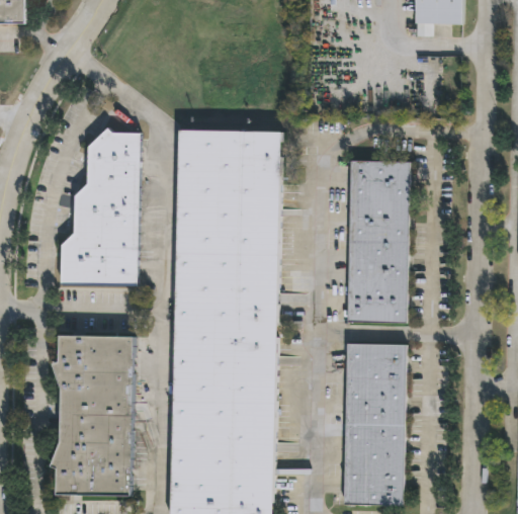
[(0,0),(0,20),(23,20),(22,0),(0,0)]
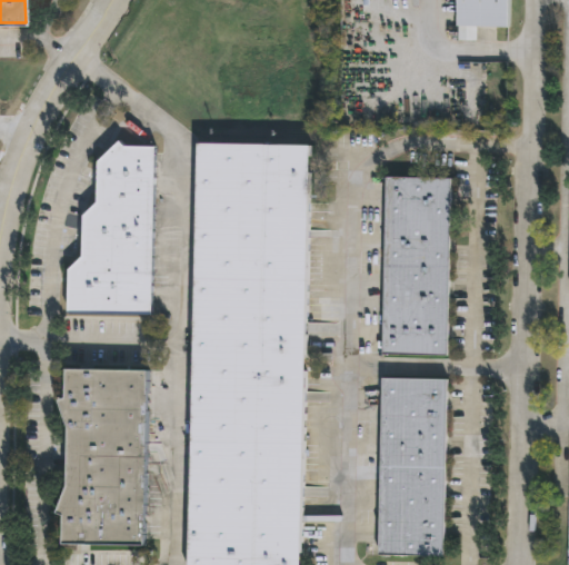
[(456,0),(456,22),(507,25),(507,0),(456,0)]
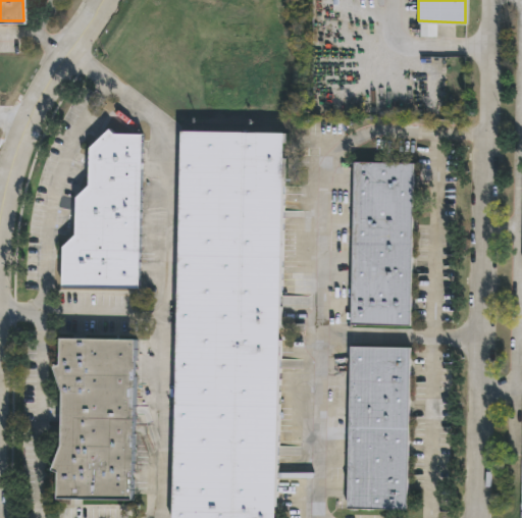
[(179,131),(173,517),(273,517),(280,132),(179,131)]
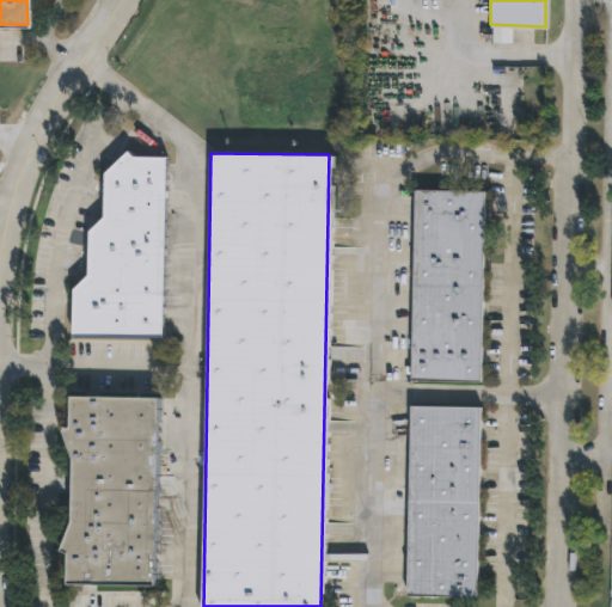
[(164,155),(161,336),(71,335),(71,288),(86,274),(87,230),(102,215),(102,172),(121,154),(164,155)]
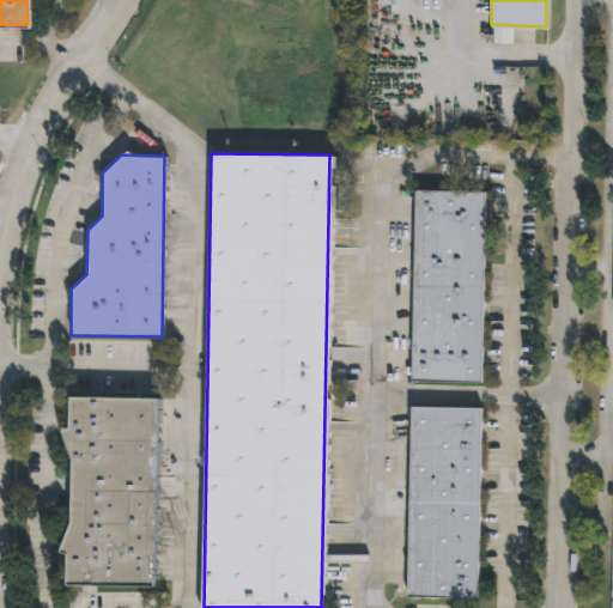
[(486,190),(481,380),(412,378),(416,188),(486,190)]
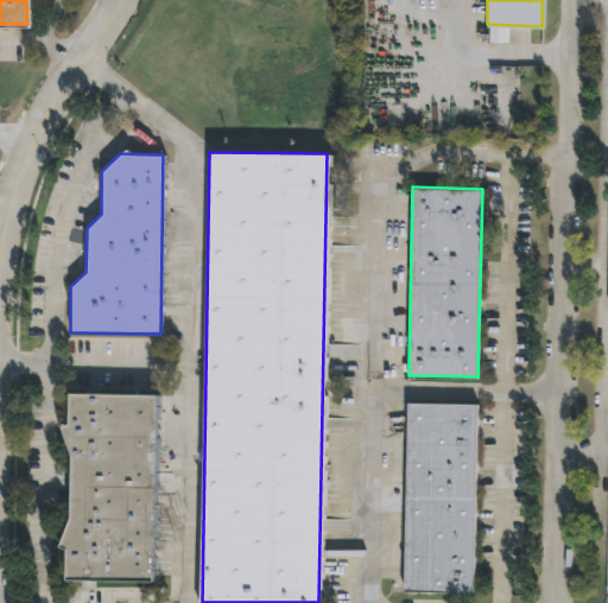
[(156,394),(152,579),(63,578),(64,548),(58,546),(69,518),(70,452),(61,426),(68,424),(68,393),(156,394)]
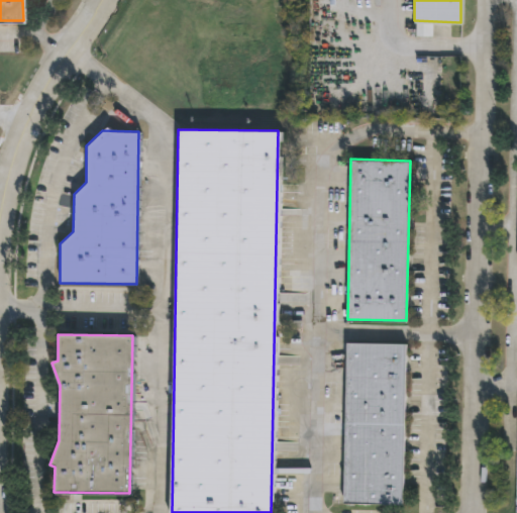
[(406,343),(403,502),(344,501),(346,342),(406,343)]
